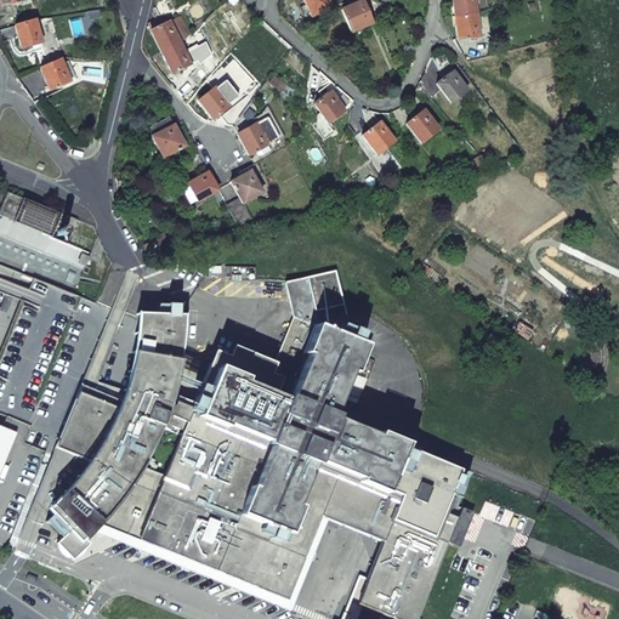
[(333,5),(329,0),(306,0),(312,15),(333,5)]
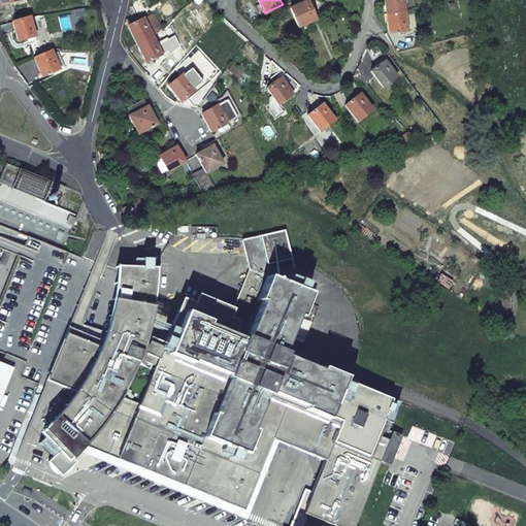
[(318,19),(308,0),(306,0),(291,6),(299,26),(318,19)]
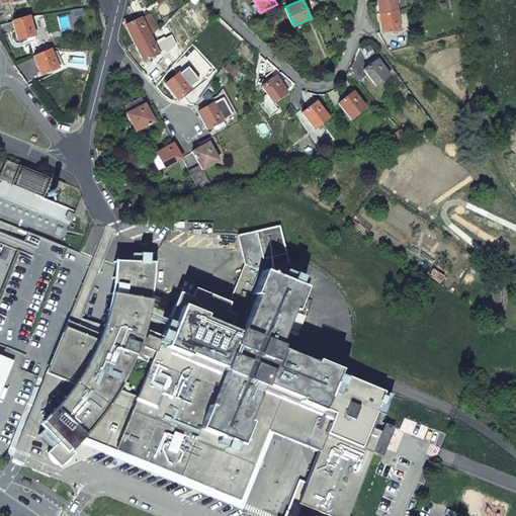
[(398,9),(396,0),(376,0),(379,12),(398,9)]
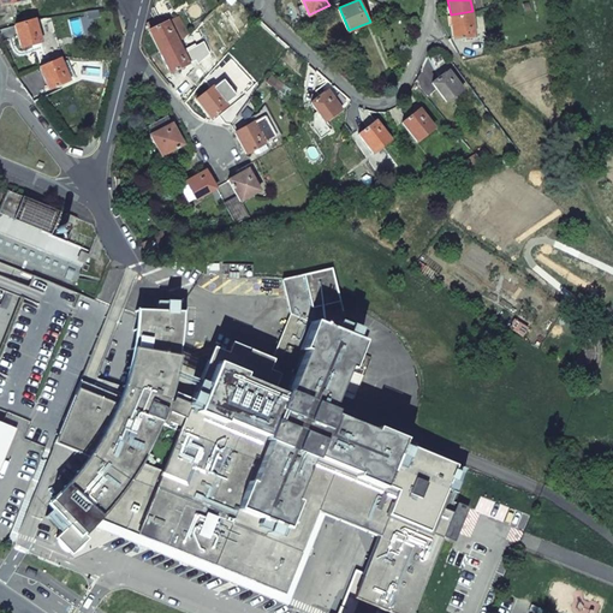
[(0,13),(13,11),(12,1),(3,3),(0,3),(0,13)]
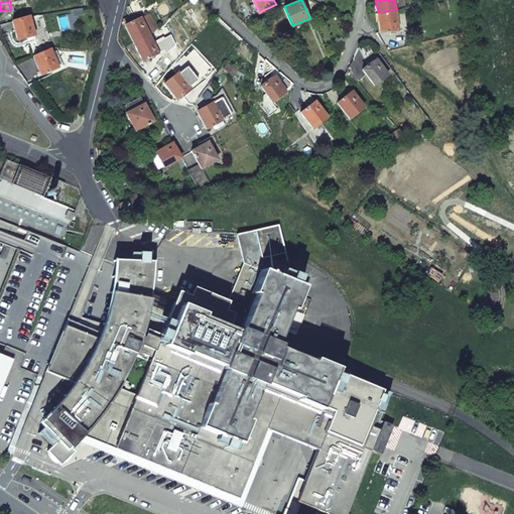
[(398,29),(396,9),(378,12),(380,31),(398,29)]
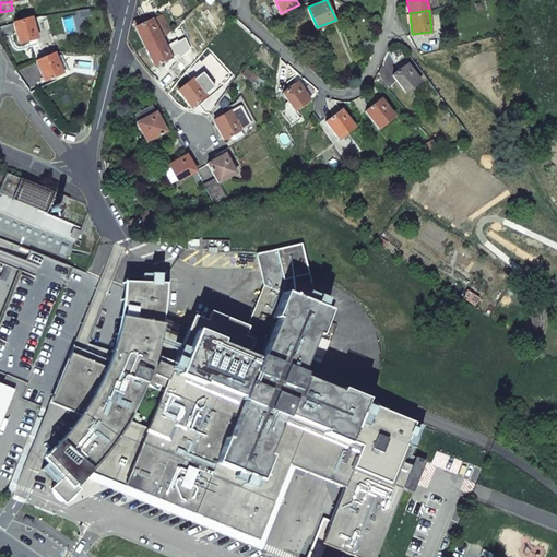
[(172,31),(164,14),(146,22),(143,16),(135,21),(138,26),(146,46),(163,37),(166,35),(172,31)]
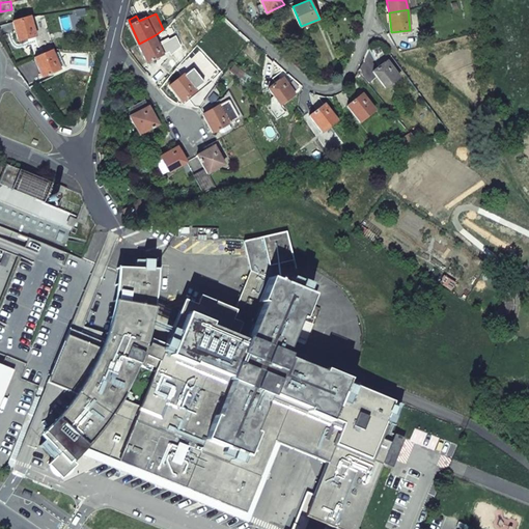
[(31,16),(14,21),(20,39),(36,34),(31,16)]
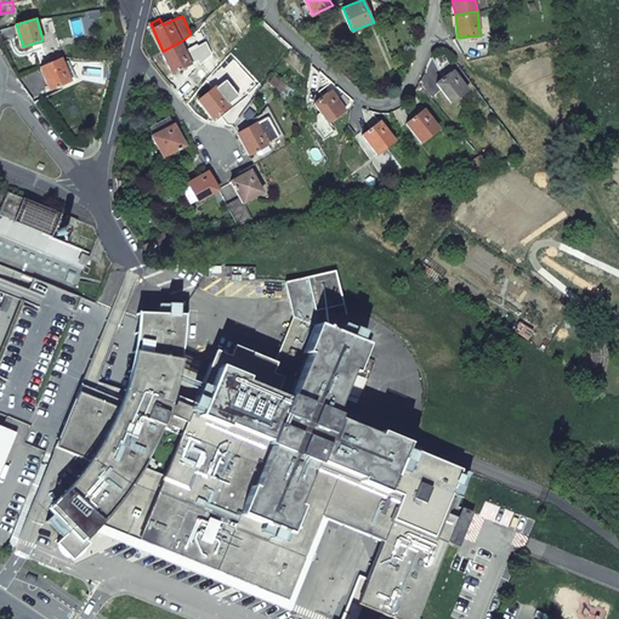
[(192,62),(181,41),(163,51),(172,72),(192,62)]
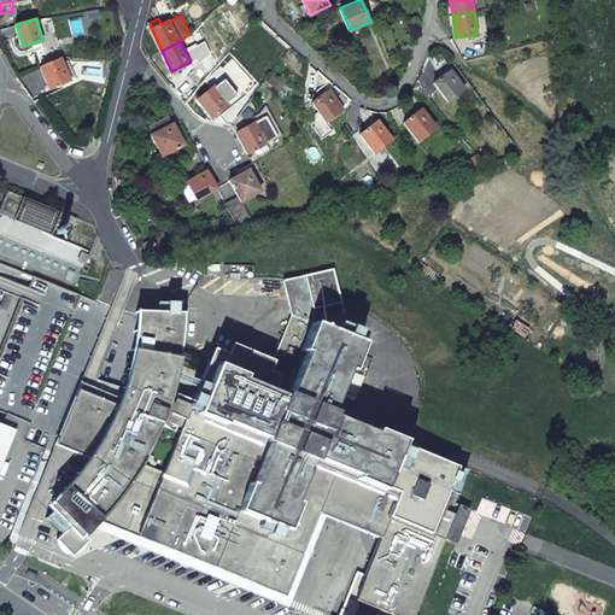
[(283,52),(275,45),(267,53),(276,62),(283,52)]
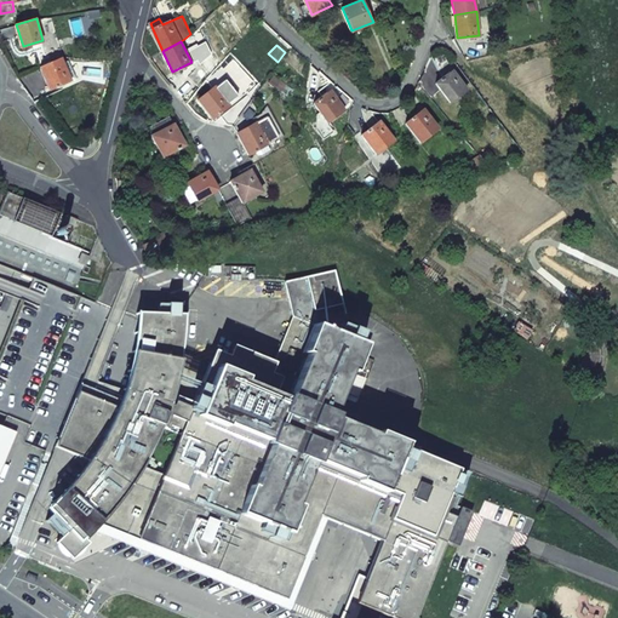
[(62,57),(41,67),(51,87),(72,79),(62,57)]
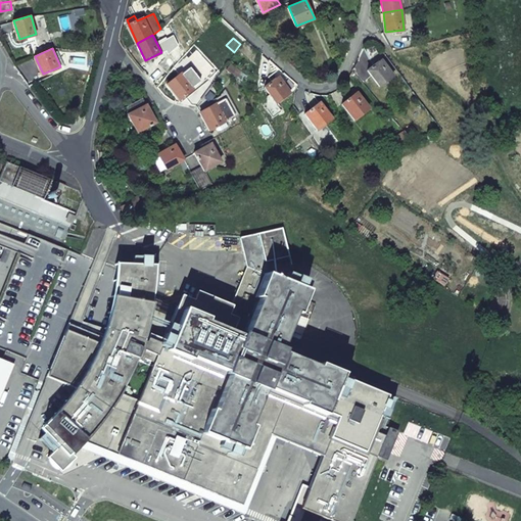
[(394,75),(382,58),(368,69),(380,85),(394,75)]
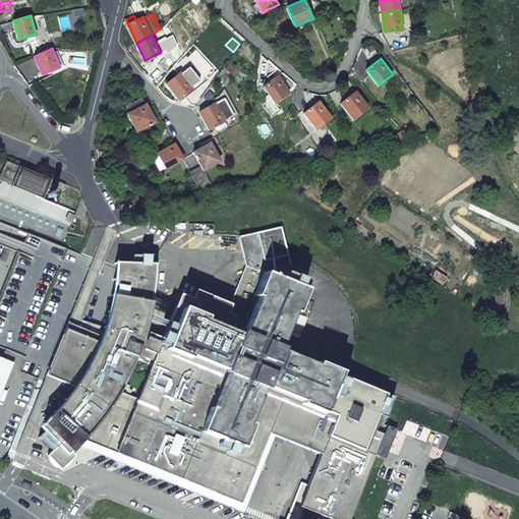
[(241,69),(230,61),(226,68),(236,76),(241,69)]
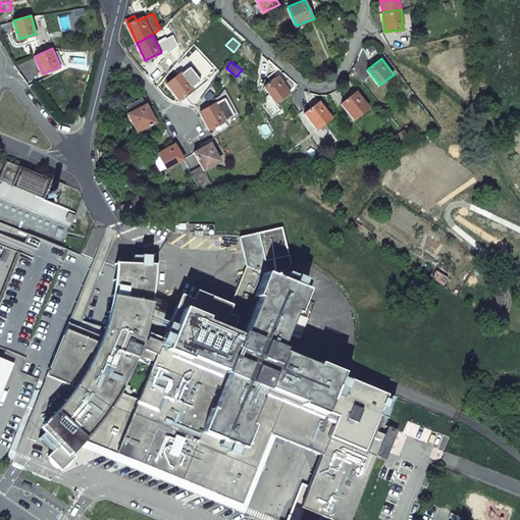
[(359,76),(353,69),(351,74),(356,82),(359,76)]
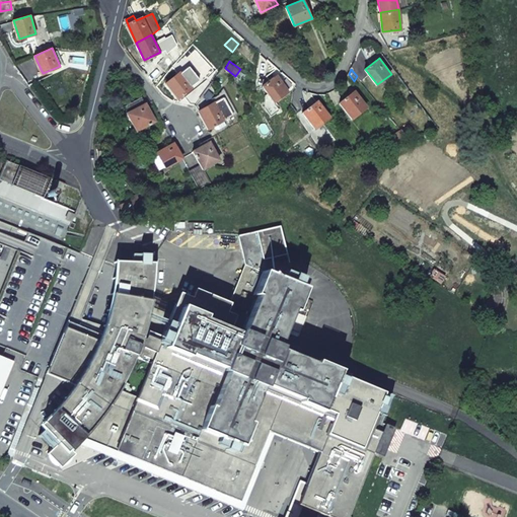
[(193,87),(179,72),(166,82),(178,98),(193,87)]
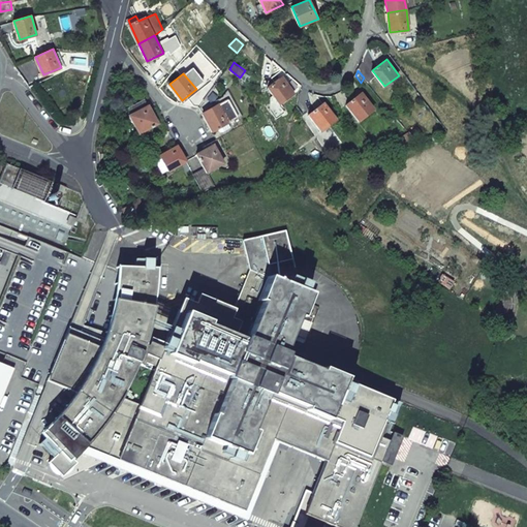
[(293,93),(282,76),(269,87),(280,102),(293,93)]
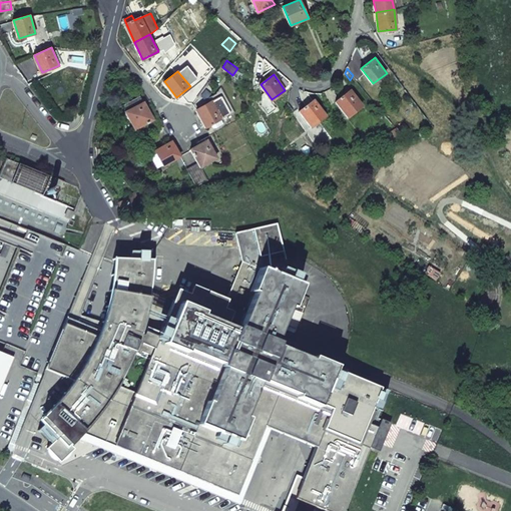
[(214,100),(208,88),(199,99),(203,106),(212,100),(214,100)]
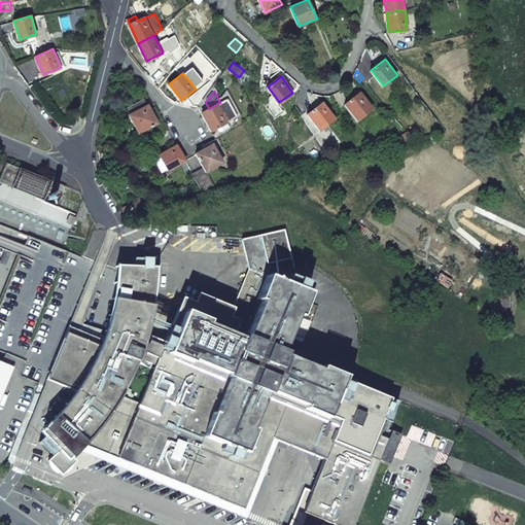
[(372,108),(360,93),(345,104),(357,119),(372,108)]
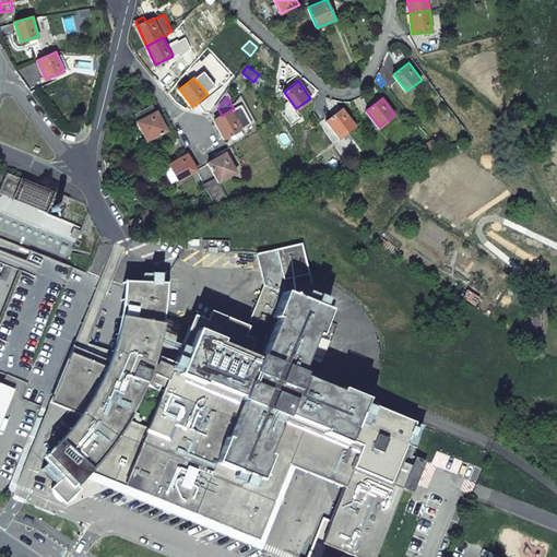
[(156,111),(153,104),(138,114),(141,120),(156,111)]
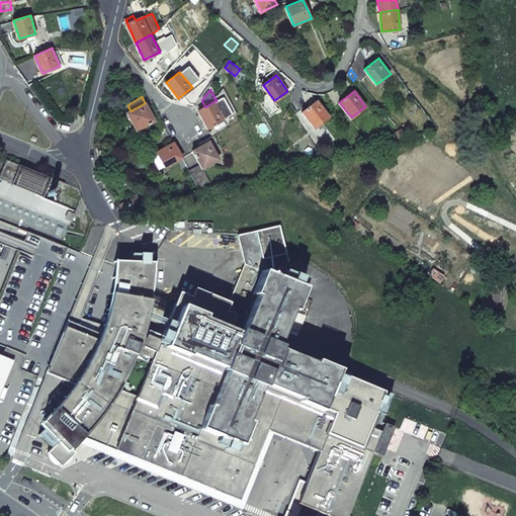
[(329,116),(317,100),(303,111),(315,127),(329,116)]
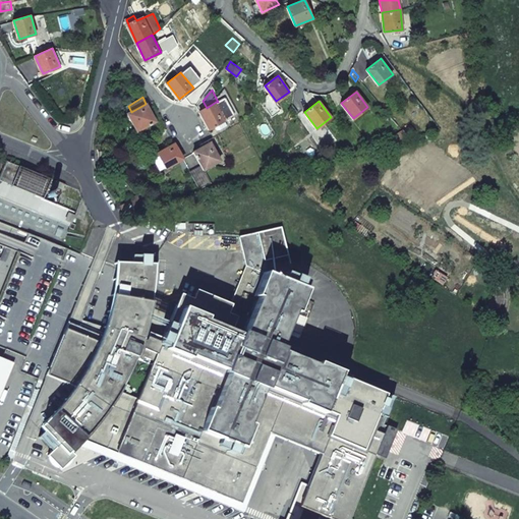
[(226,120),(216,102),(207,108),(202,110),(200,111),(205,119),(210,128),(212,127),(226,120)]
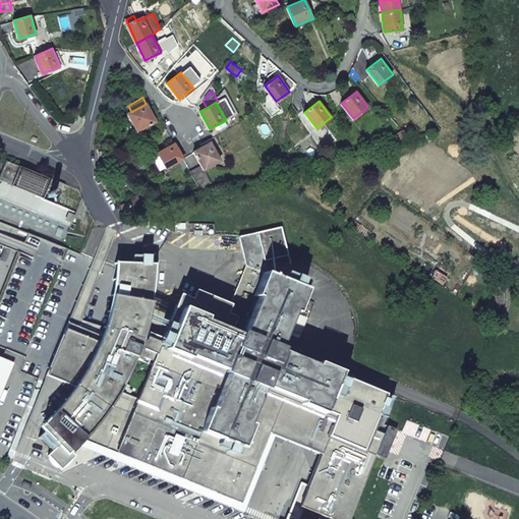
[(156,121),(147,104),(146,104),(131,112),(129,114),(137,130),(156,121)]
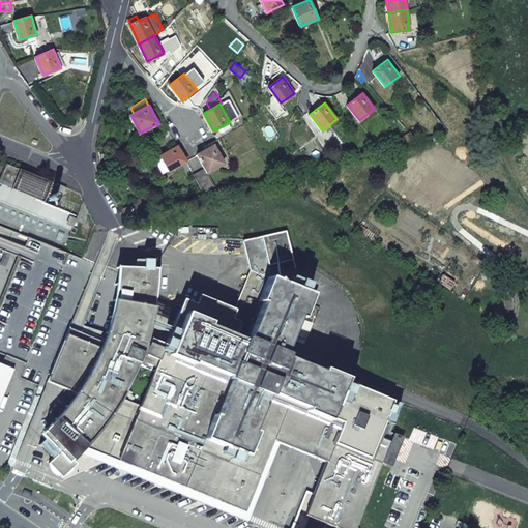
[(422,134),(417,128),(411,133),(416,139),(422,134)]
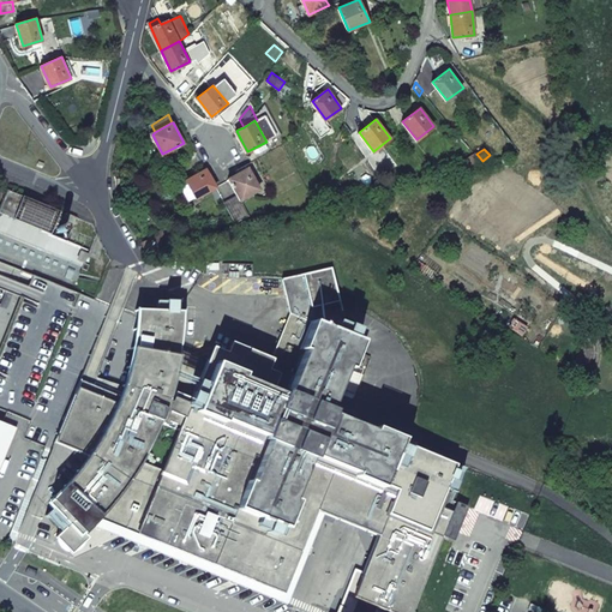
[(477,154),(475,153),(465,160),(469,167),(483,161),(477,154)]
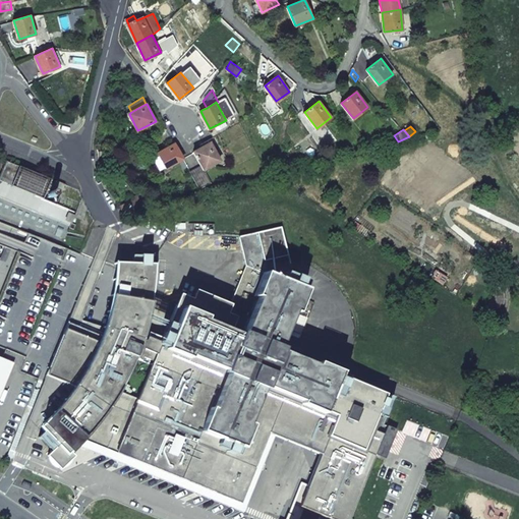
[(221,160),(211,141),(203,147),(199,149),(194,151),(202,164),(205,169),(205,168),(221,160)]
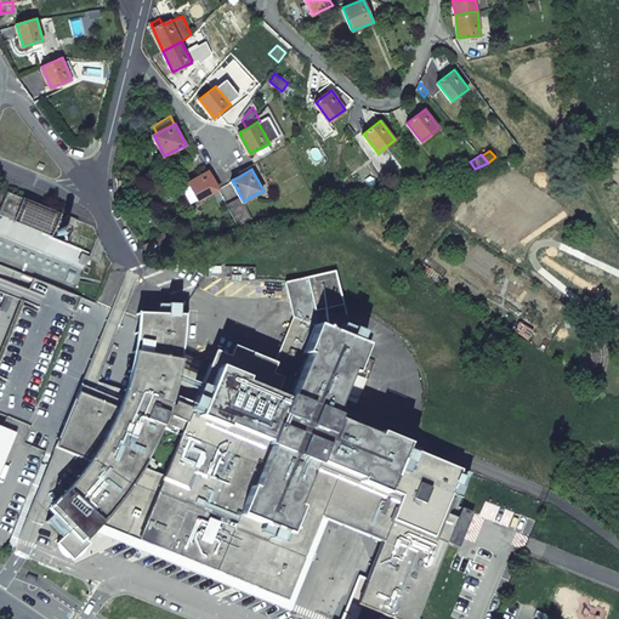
[(214,179),(209,171),(188,182),(199,200),(220,188),(219,187),(214,179)]
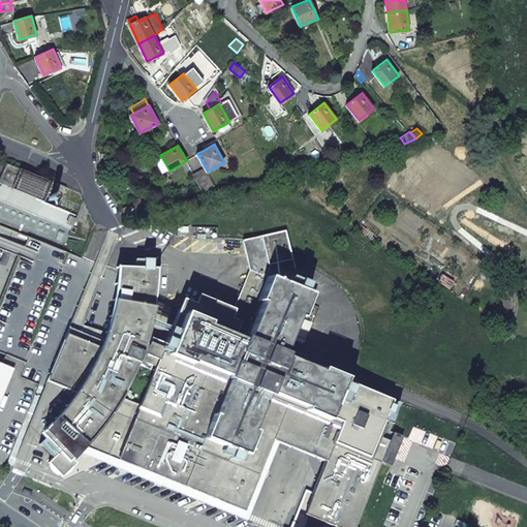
[(336,160),(330,152),(322,155),(328,163),(336,160)]
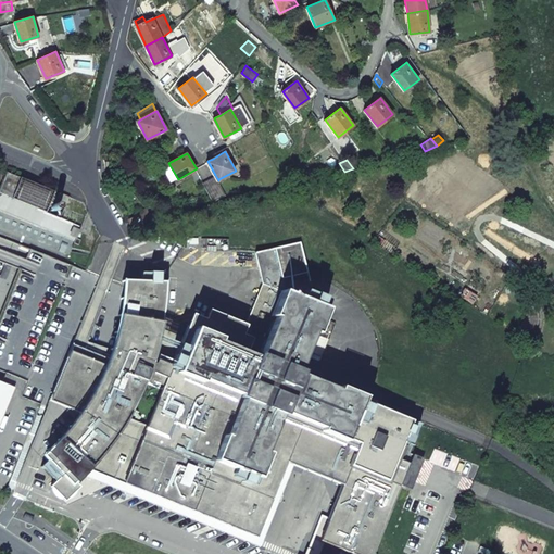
[(177,178),(171,166),(163,171),(170,181),(177,178)]
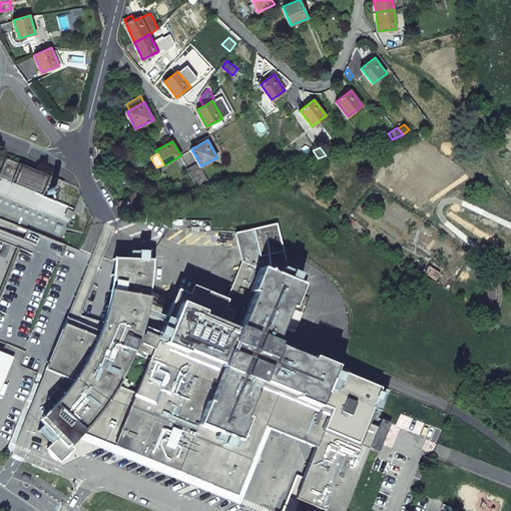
[(0,205),(66,233),(72,218),(75,220),(78,212),(74,211),(76,206),(44,194),(51,175),(7,157),(0,174),(0,205)]
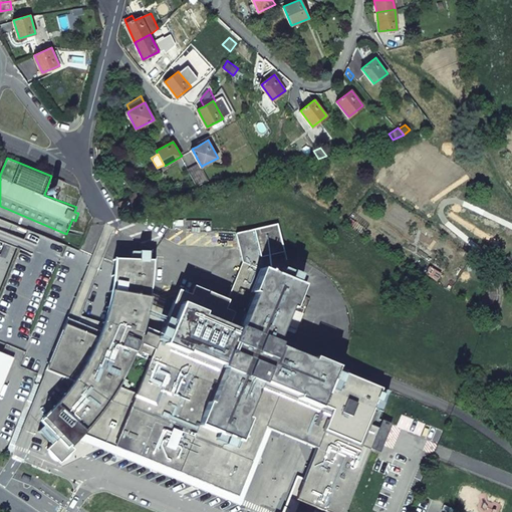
[(188,169),(198,186),(209,179),(210,179),(202,166),(202,167),(199,162),(188,169)]
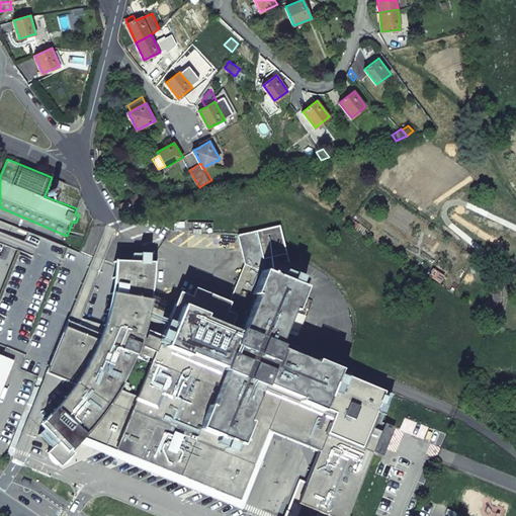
[(66,182),(57,178),(55,183),(64,187),(66,182)]
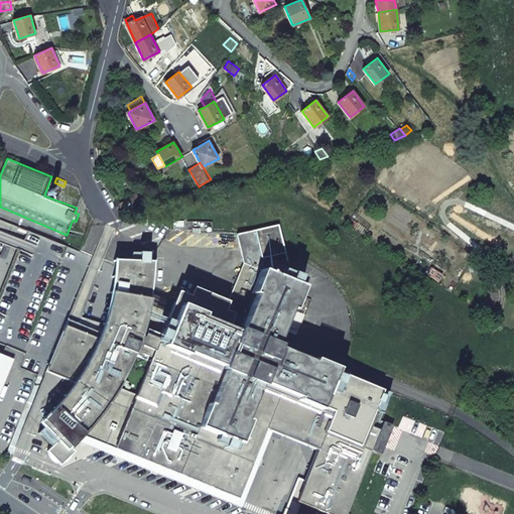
[(193,232),(214,233),(214,220),(188,220),(188,229),(194,229),(193,232)]
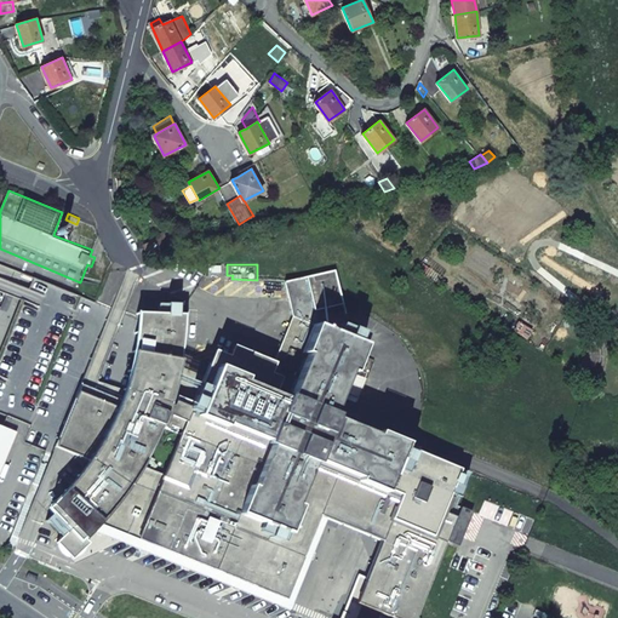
[(162,312),(142,312),(141,319),(106,304),(35,276),(26,299),(23,298),(0,353),(0,410),(10,415),(32,424),(26,441),(47,450),(30,491),(51,508),(70,528),(58,541),(74,558),(91,541),(85,536),(99,521),(286,598),(324,507),(331,509),(333,503),(389,525),(387,532),(393,534),(368,594),(362,591),(358,601),(400,617),(416,617),(450,539),(461,508),(457,507),(473,468),(333,412),(350,370),(354,371),(366,343),(347,336),(350,326),(337,268),(286,280),(295,314),(272,371),(265,384),(182,350),(183,339),(184,324),(187,324),(187,302),(162,302),(162,312)]
